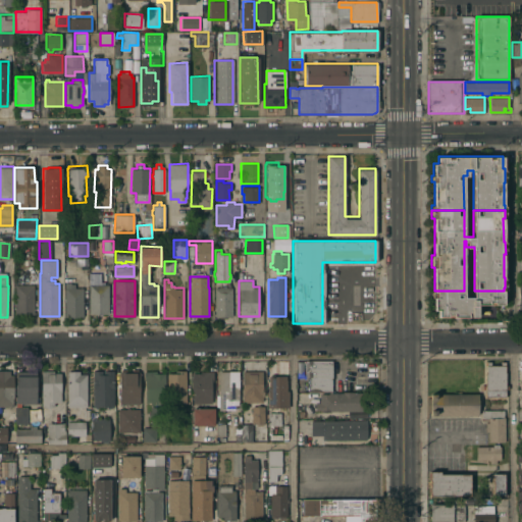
[(64,288),(65,288),(65,282),(70,282),(70,284),(73,284),(73,286),(83,286),(83,316),(64,316),(64,288)]
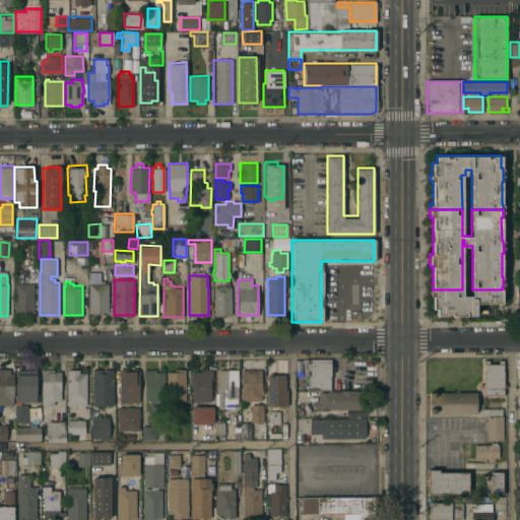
[(34,282),(34,313),(25,313),(25,314),(14,314),(14,282),(16,282),(34,282)]
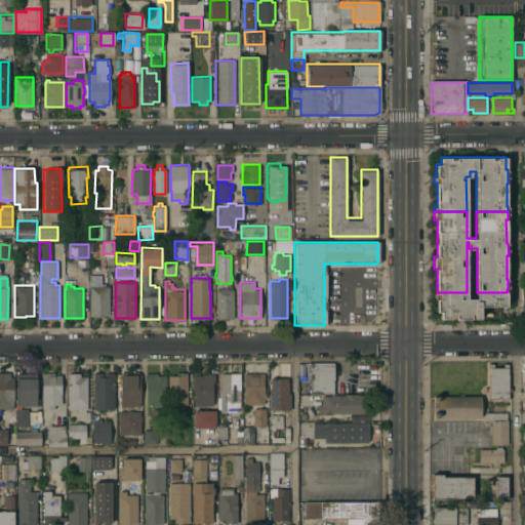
[(89,285),(109,285),(109,315),(89,315),(89,285)]
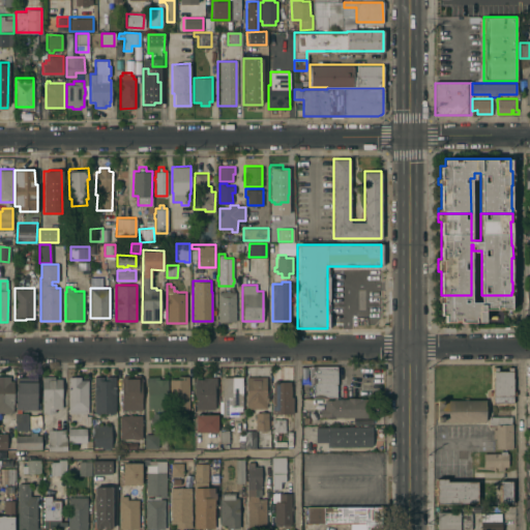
[(217,292),(222,292),(222,291),(231,291),(231,292),(235,292),(235,321),(230,321),(230,323),(223,323),(223,321),(218,321),(217,292)]
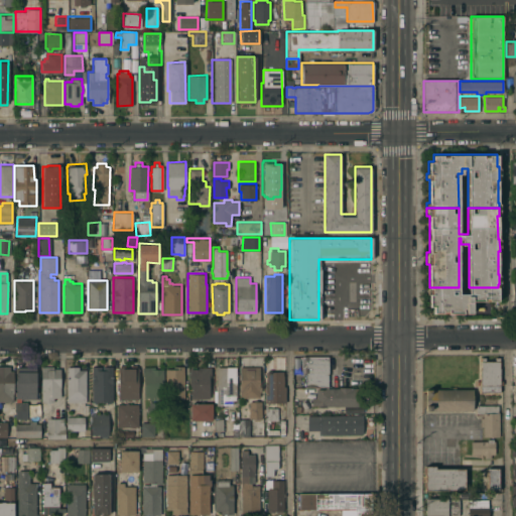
[(459,293),(469,293),(469,287),(498,287),(498,300),(472,300),(472,312),(433,312),(433,306),(429,306),(429,293),(426,293),(426,287),(429,287),(459,287),(459,293)]
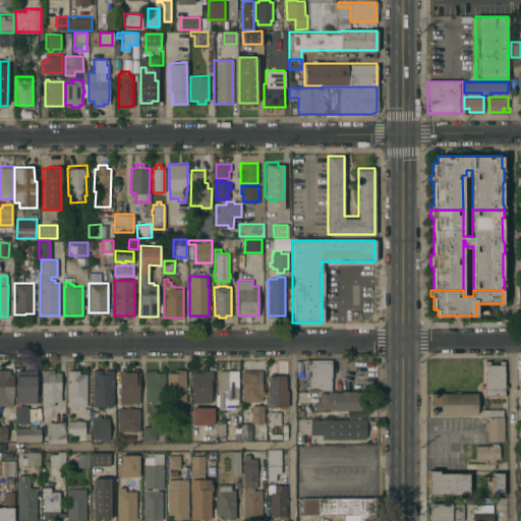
[(307,378),(304,378),(304,361),(331,360),(331,391),(307,391),(307,384),(307,378)]
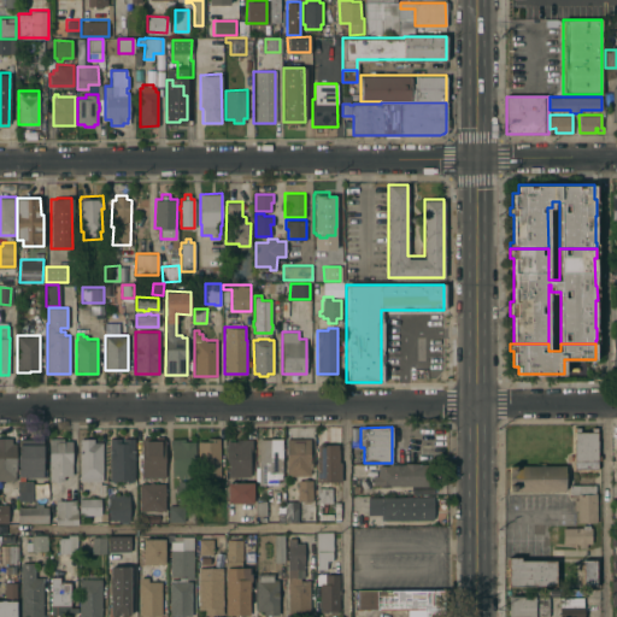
[(575,468),(575,459),(570,459),(570,454),(574,454),(575,427),(580,427),(580,432),(592,432),(592,427),(597,427),(597,440),(598,440),(598,454),(600,454),(600,459),(597,459),(597,468),(575,468)]
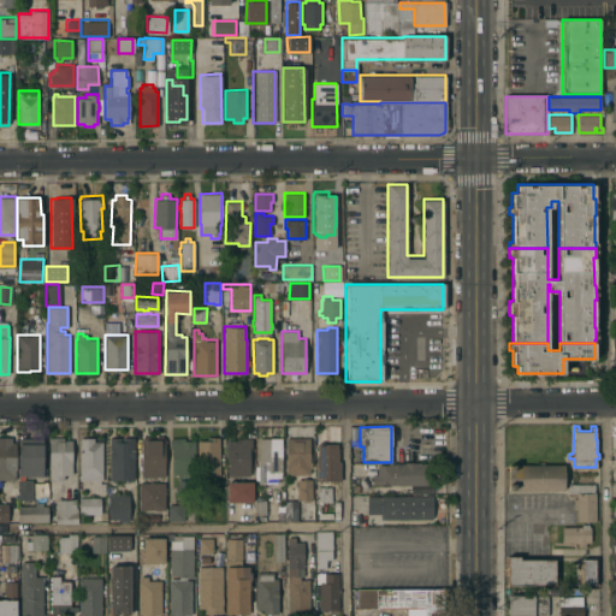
[(0,437),(11,437),(11,442),(16,442),(16,479),(0,479),(0,437)]
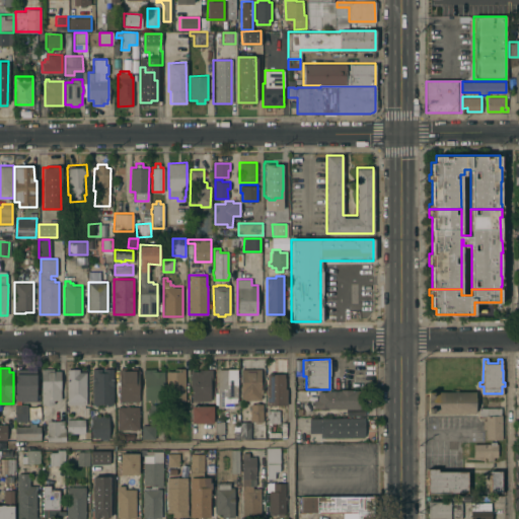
[(27,421),(16,420),(16,368),(36,369),(35,400),(20,400),(20,403),(27,403),(27,421)]
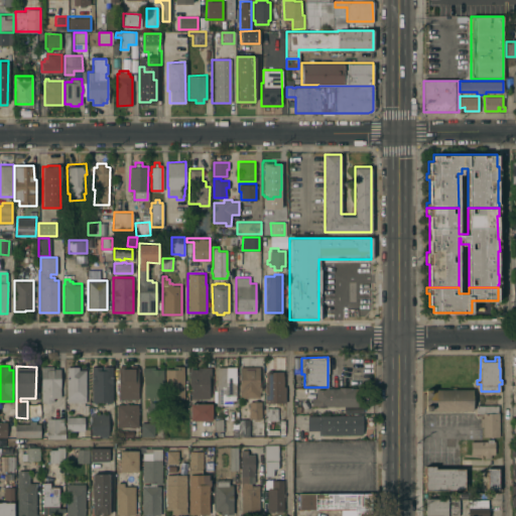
[(41,366),(52,366),(53,368),(59,368),(60,397),(52,397),(52,402),(41,402),(41,366)]
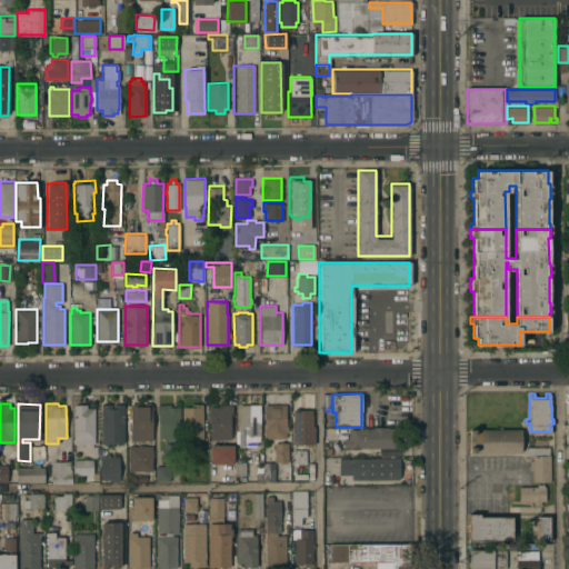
[(73,403),(87,403),(87,407),(95,407),(95,443),(73,442),(73,403)]
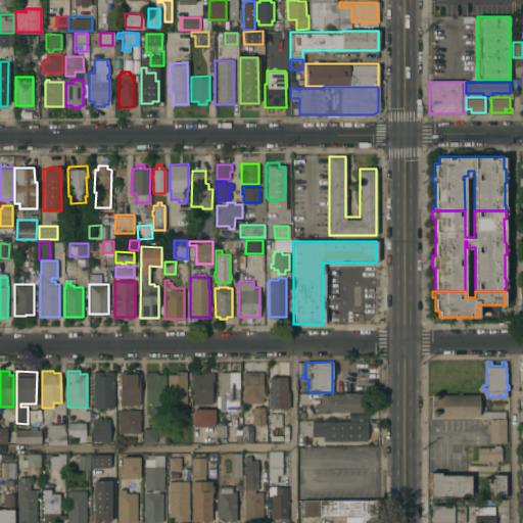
[(93,371),(113,371),(114,407),(93,407),(93,371)]
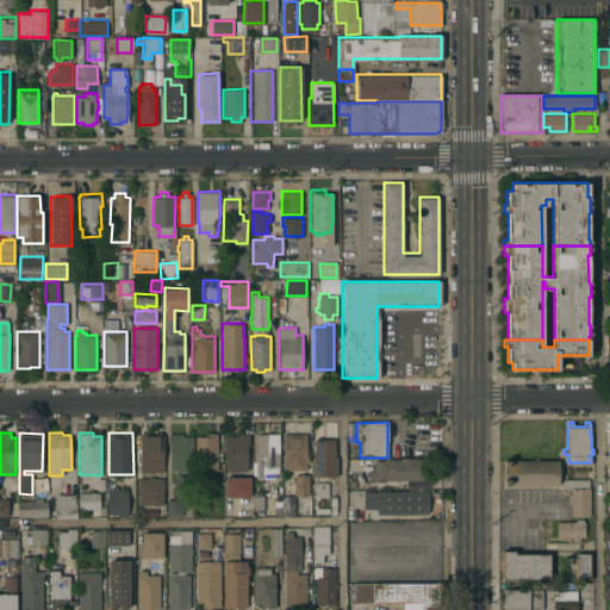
[(139,472),(139,434),(163,433),(163,472),(139,472)]
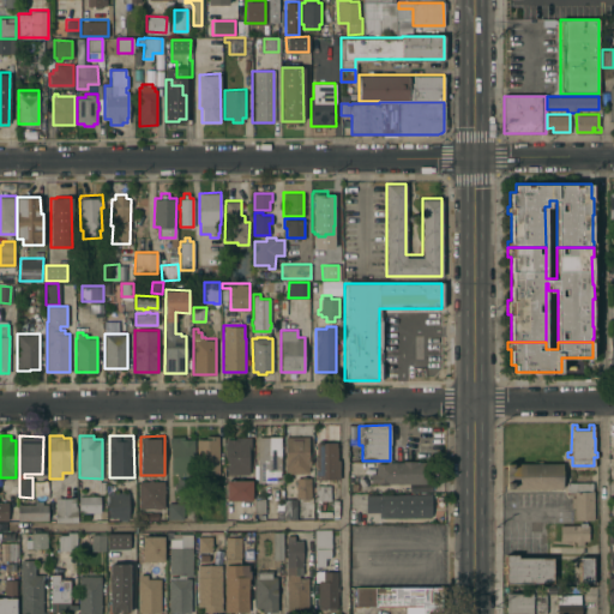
[(194,473),(191,473),(191,475),(178,475),(178,473),(172,473),(172,446),(169,446),(169,437),(184,435),(184,439),(194,439),(194,473)]
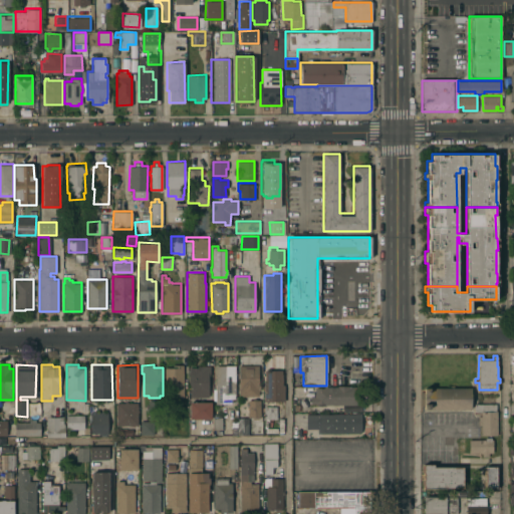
[(184,396),(170,396),(170,393),(165,393),(164,367),(173,366),(173,364),(183,364),(184,396)]
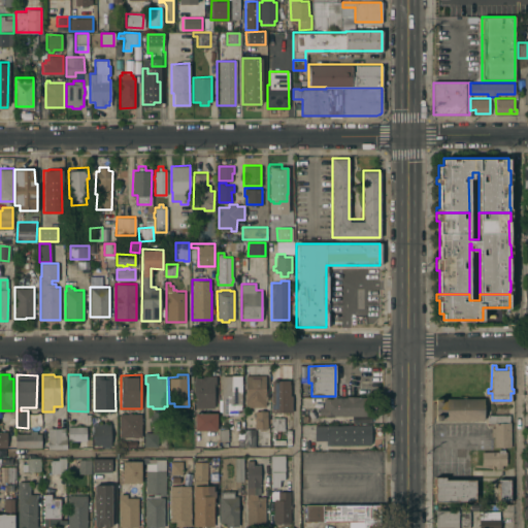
[(245,406),(245,399),(244,399),(244,387),(245,387),(245,375),(265,374),(265,386),(268,386),(268,394),(267,395),(267,401),(265,401),(265,406),(245,406)]
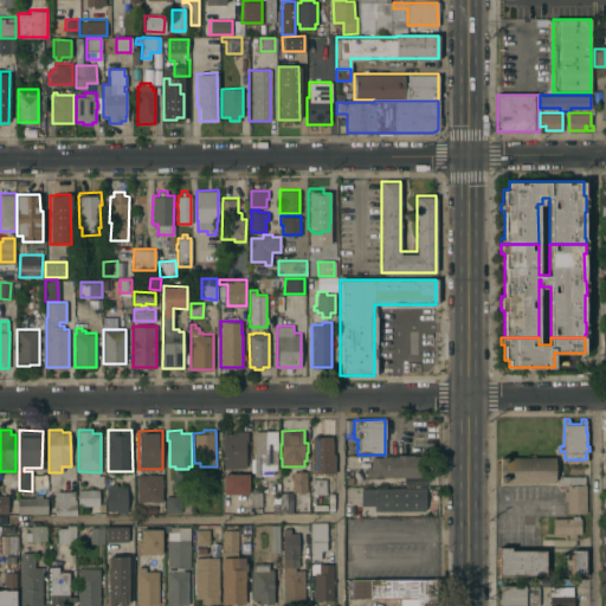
[(224,468),(224,452),(223,452),(223,432),(232,432),(232,431),(247,431),(247,442),(245,442),(245,468),(224,468)]
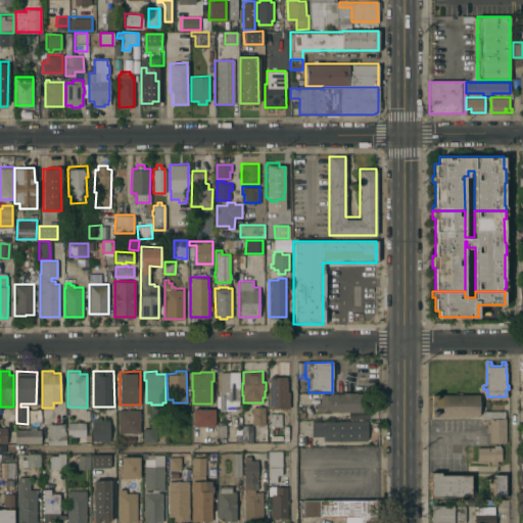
[(239,405),(235,405),(235,410),(220,410),(220,372),(239,372),(239,405)]
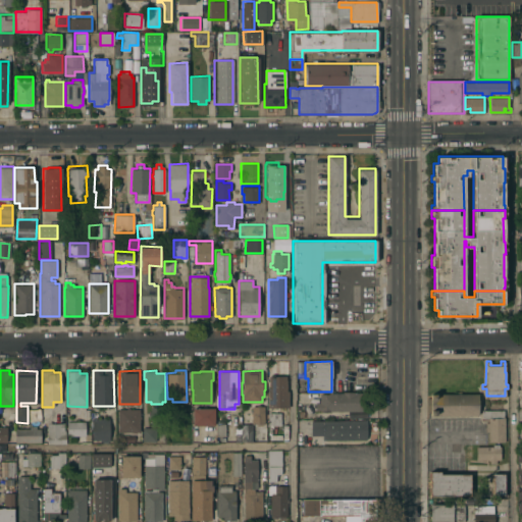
[(288,407),(268,407),(267,389),(269,389),(269,375),(286,375),(286,390),(288,390),(288,407)]
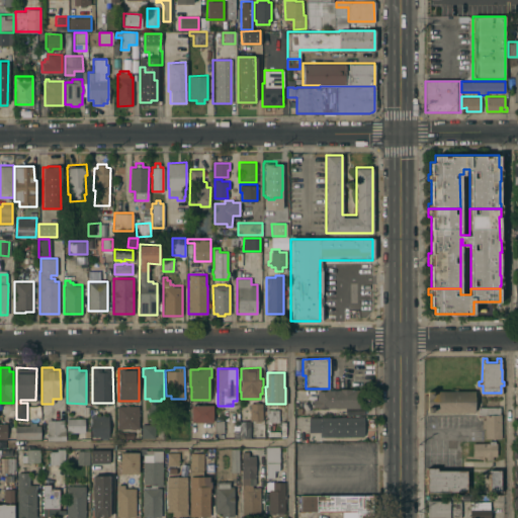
[(320,407),(313,407),(313,399),(318,399),(318,391),(326,391),(326,390),(360,390),(360,407),(320,407)]
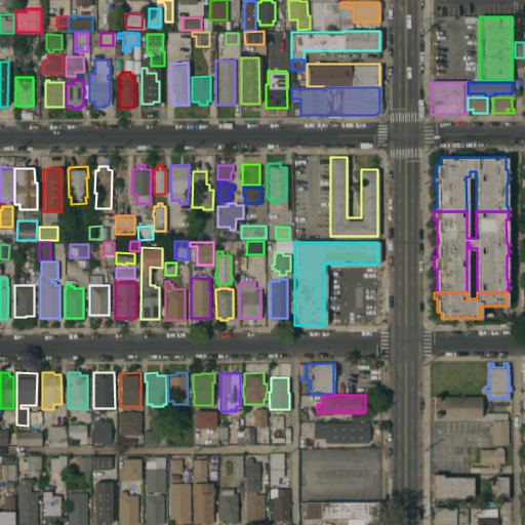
[(433,400),(433,396),(481,395),(481,416),(433,417),(433,413),(430,413),(430,400),(432,400),(433,400)]
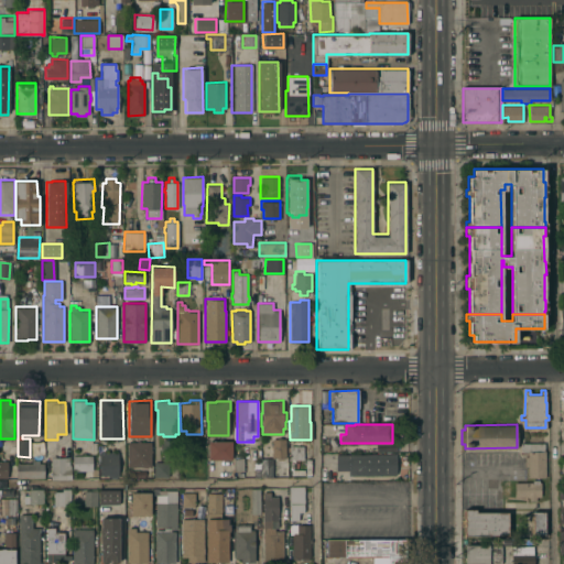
[(177,459),(163,459),(163,452),(161,452),(161,443),(163,443),(163,438),(177,438),(177,459)]
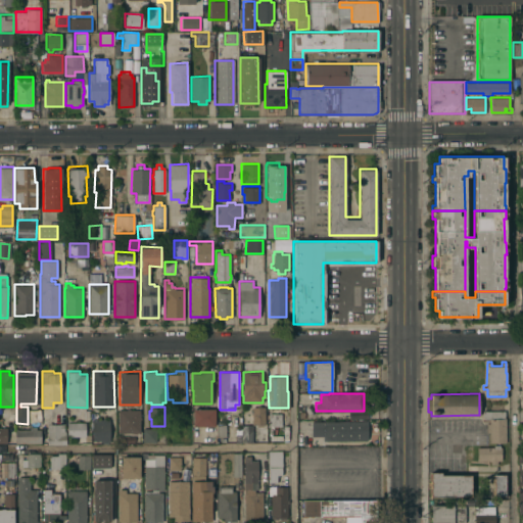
[(265,424),(263,424),(263,426),(256,426),(256,424),(251,424),(251,407),(265,407),(265,424)]
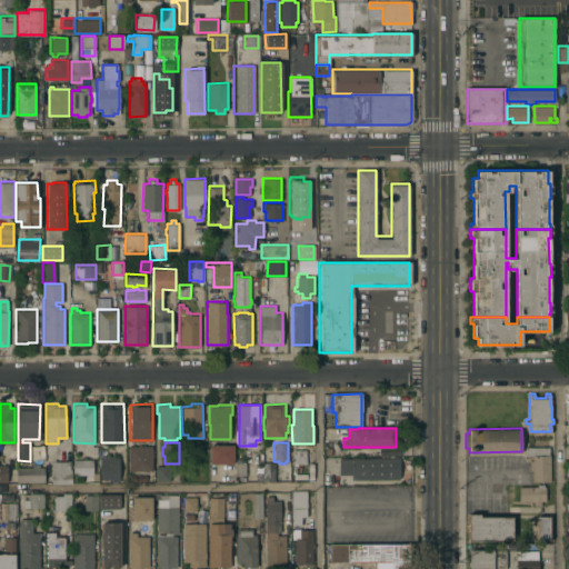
[(129,470),(129,445),(138,445),(138,443),(141,443),(141,445),(152,445),(152,452),(153,452),(153,456),(152,456),(152,470),(147,470),(147,471),(145,471),(145,470),(129,470)]
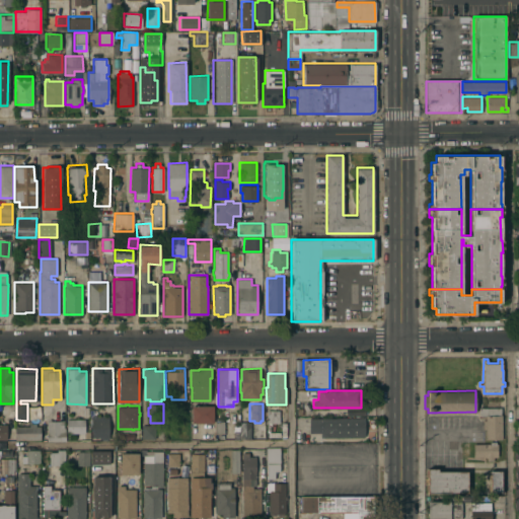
[(192,422),(192,405),(213,405),(213,422),(192,422)]
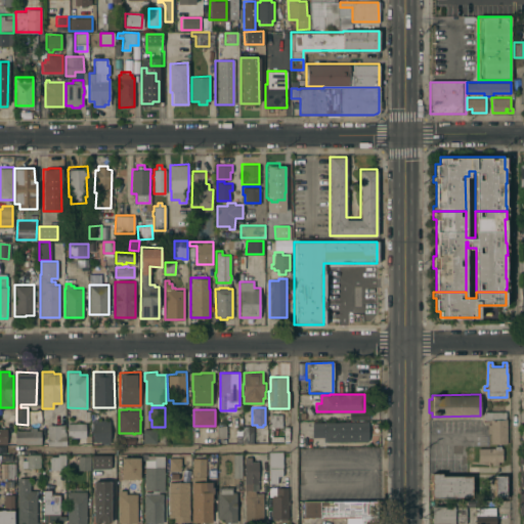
[(490,443),(490,433),(487,433),(487,424),(489,424),(489,420),(483,420),(483,410),(506,411),(506,419),(507,419),(507,443),(490,443)]
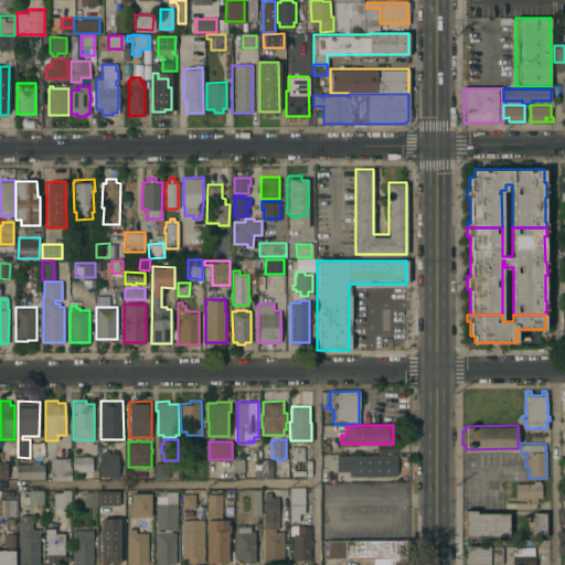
[(290,447),(304,447),(304,461),(290,461),(290,447)]
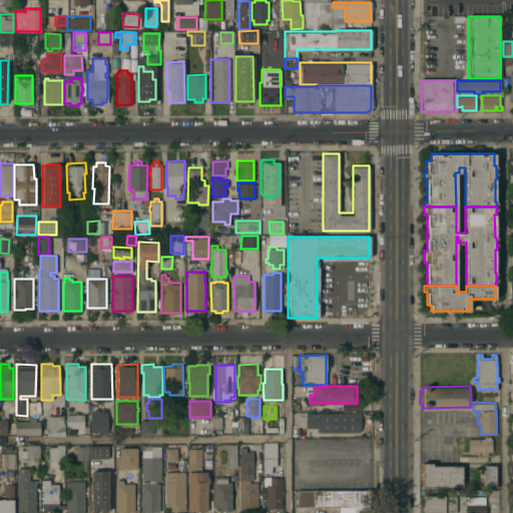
[(107,433),(98,433),(98,432),(90,432),(90,411),(107,410),(107,433)]
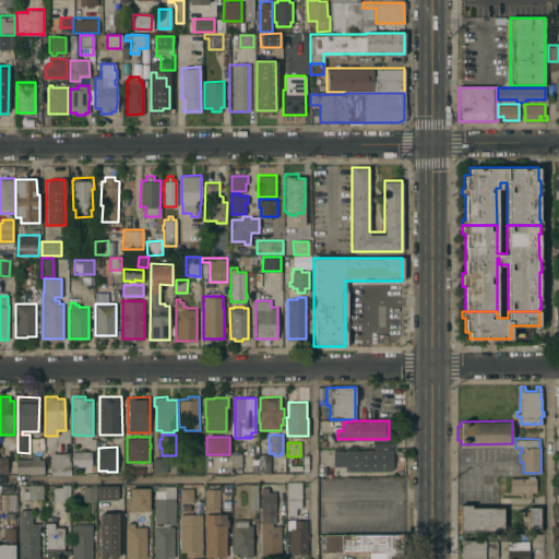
[(345,471),(345,465),(333,466),(333,450),(392,449),(392,470),(345,471)]
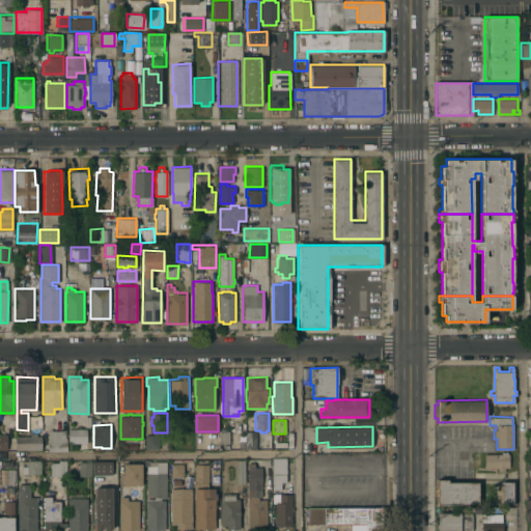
[(67,443),(67,429),(86,429),(86,443),(67,443)]
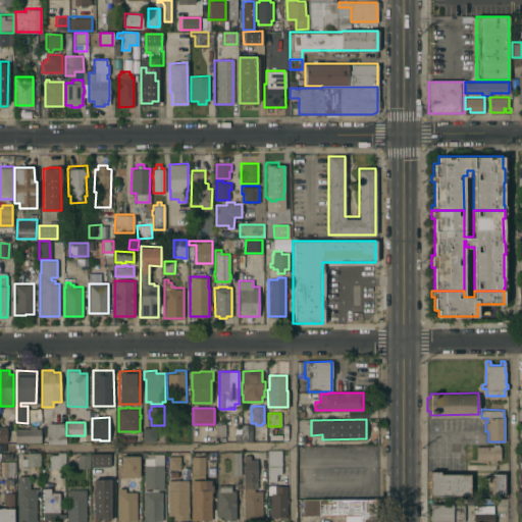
[(47,444),(47,423),(63,423),(63,429),(65,429),(65,442),(47,444)]
